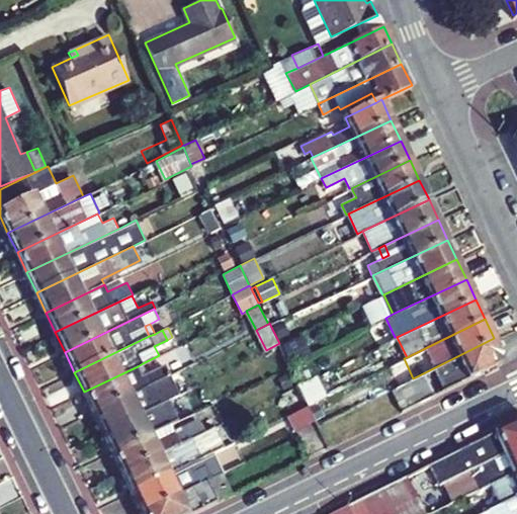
[(494,338),(413,378),(400,384),(392,389),(402,410),(499,362),(500,362),(502,354),(494,338)]
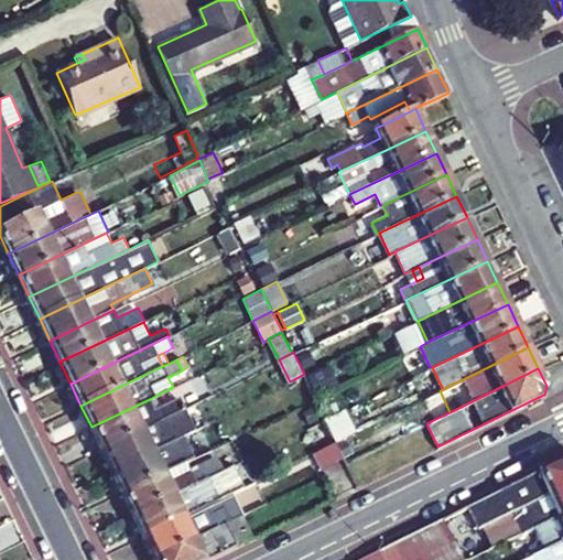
[(450,412),(440,390),(425,398),(435,419),(450,412)]
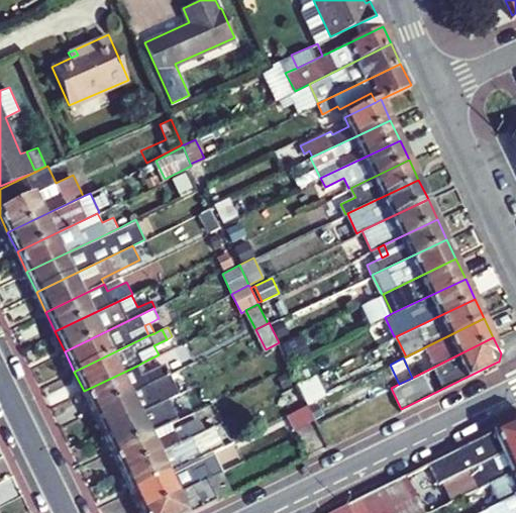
[(141,375),(137,366),(84,391),(93,411),(164,377),(170,374),(165,363),(146,372),(141,375)]
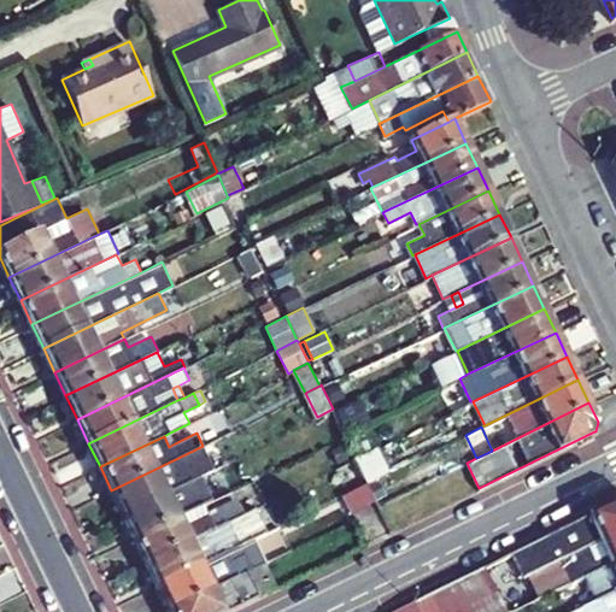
[(175,443),(170,433),(164,436),(169,447),(175,443)]
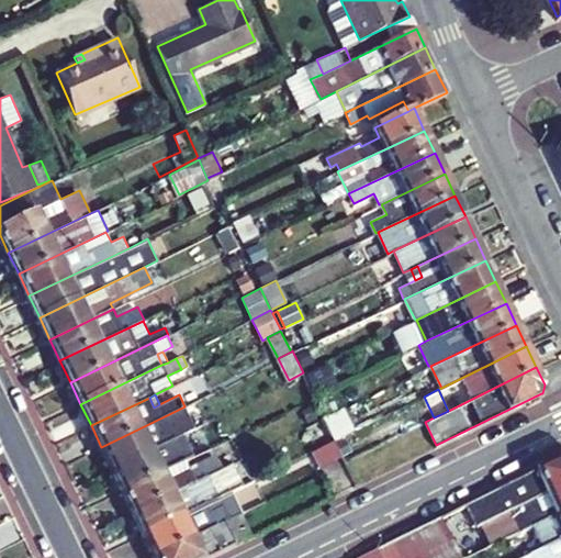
[(352,431),(341,409),(325,416),(335,438),(346,433),(352,431)]
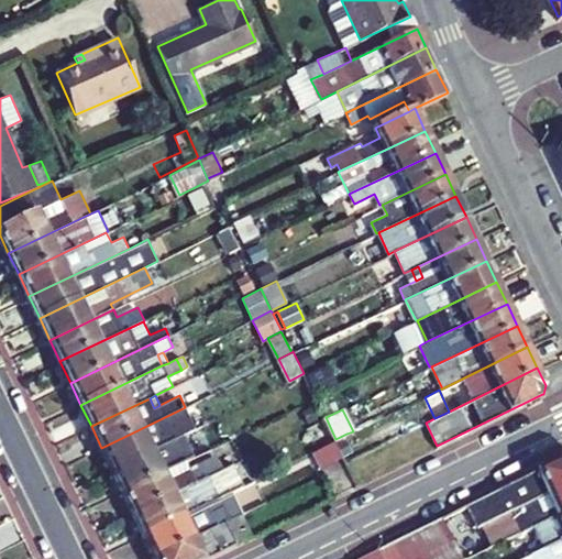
[(178,410),(101,448),(112,469),(184,435),(188,433),(178,410)]
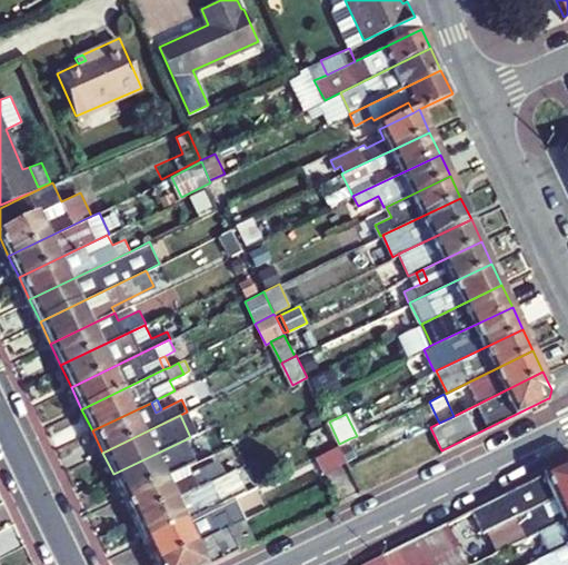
[(338,444),(328,423),(312,430),(322,453),(338,444)]
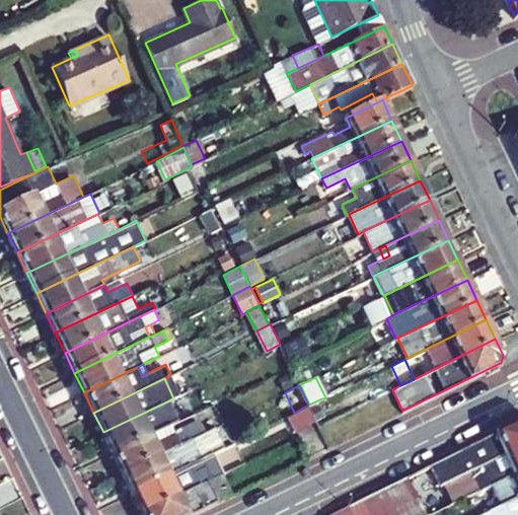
[(329,420),(319,399),(309,405),(315,418),(318,426),(329,420)]
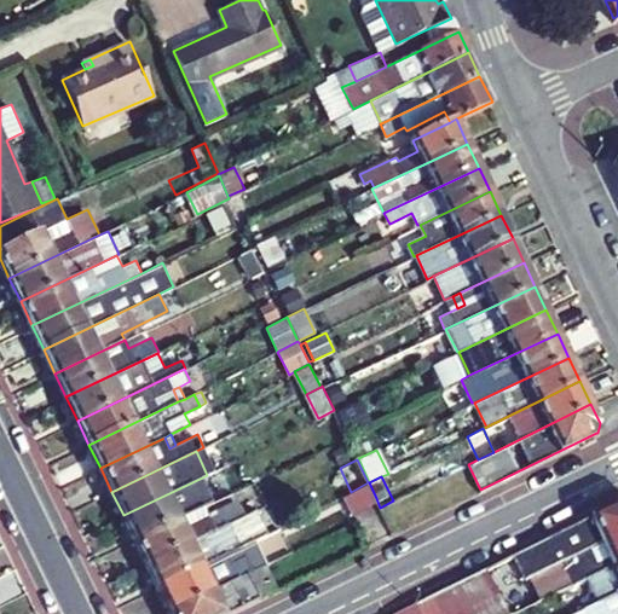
[(213,500),(202,478),(123,515),(134,539),(198,508),(204,505),(213,500)]
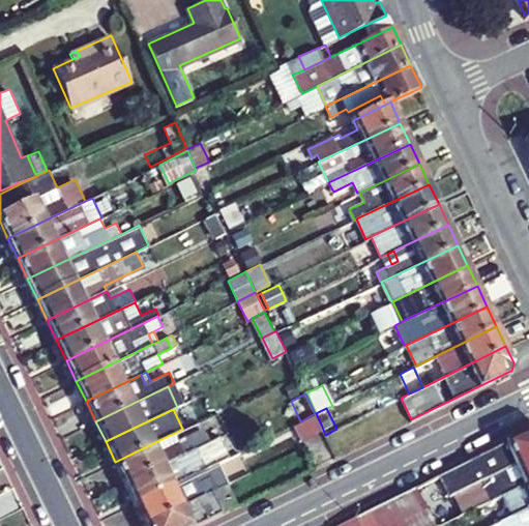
[(322,427),(316,413),(315,413),(300,421),(299,421),(305,435),(322,427)]
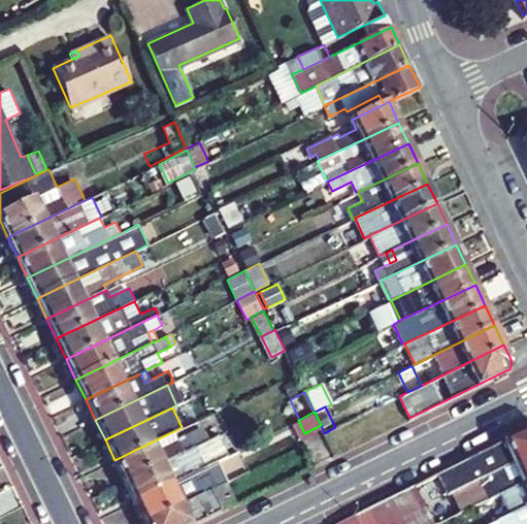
[(173,440),(169,433),(114,460),(124,481),(209,439),(203,426),(177,438),(173,440)]
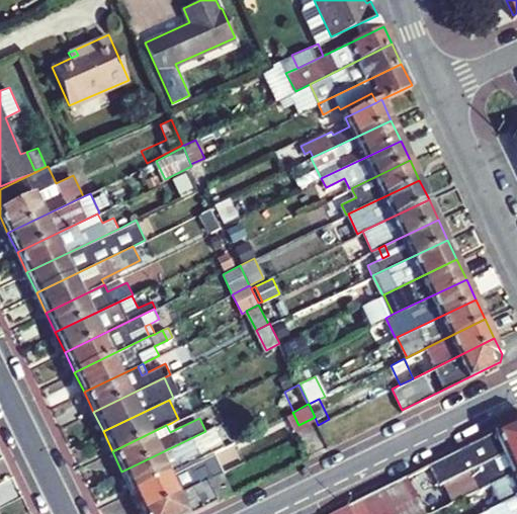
[(516,420),(348,503),(352,513),(426,513),(427,513),(418,495),(443,483),(451,502),(491,483),(512,473),(516,470),(516,420)]
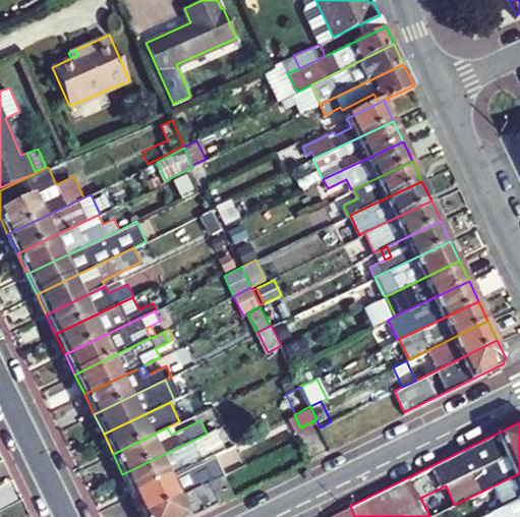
[(325,451),(314,429),(312,424),(299,432),(301,436),(300,437),(310,458),(325,451)]
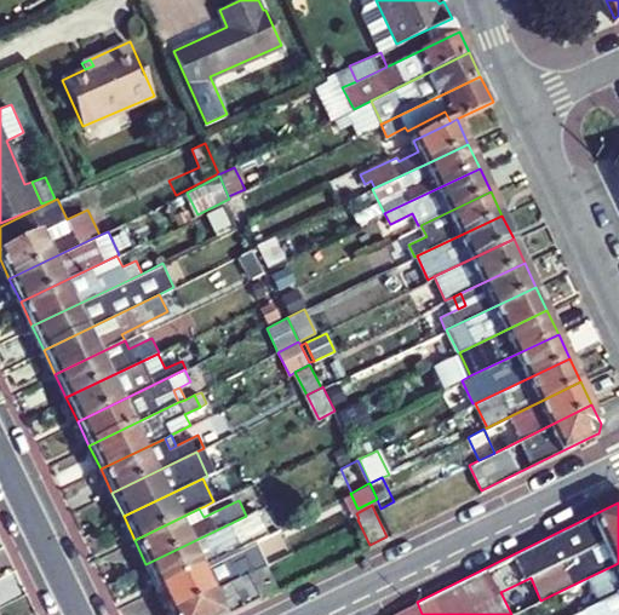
[(208,515),(205,506),(199,509),(204,517),(208,515)]
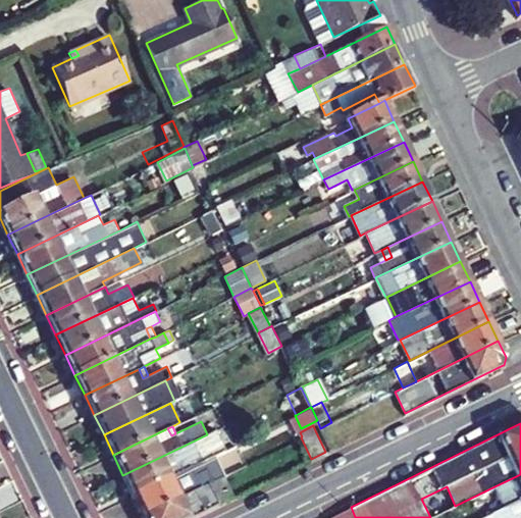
[(207,434),(122,475),(133,495),(213,456),(226,450),(216,429),(207,434)]
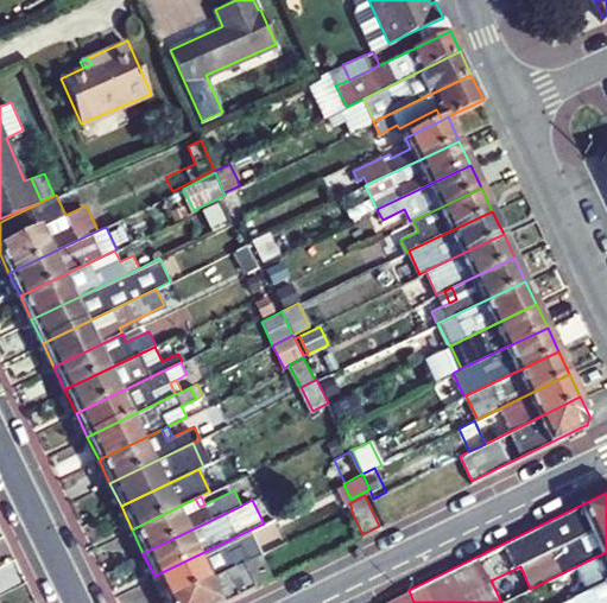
[(362,534),(351,509),(346,512),(358,537),(362,534)]
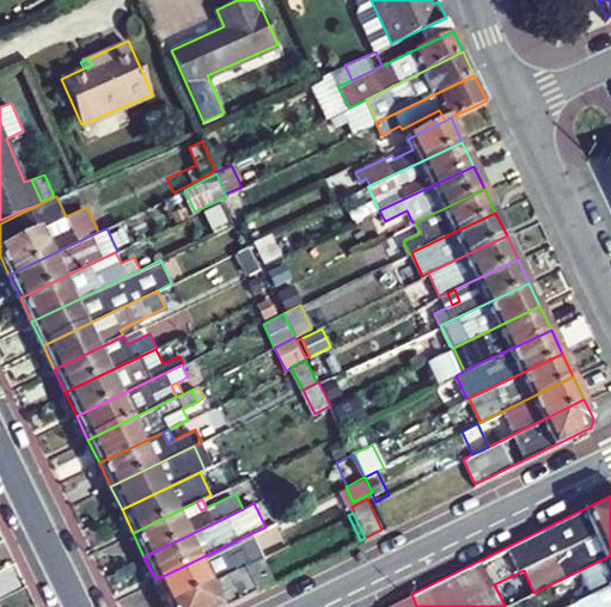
[(250,534),(156,580),(166,604),(245,565),(262,558),(250,534)]
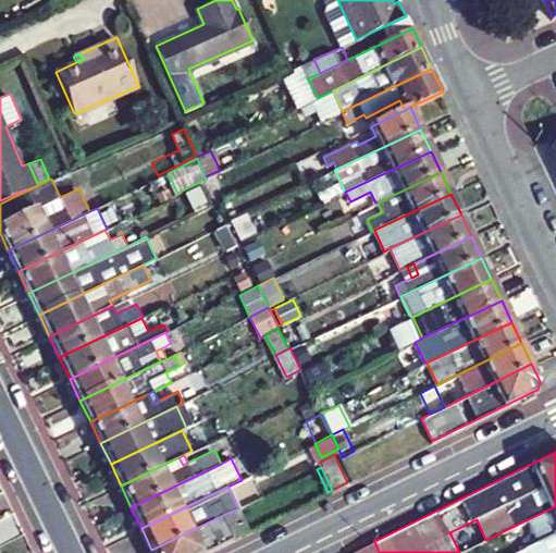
[(555,506),(551,508),(528,519),(538,541),(555,532),(555,506)]
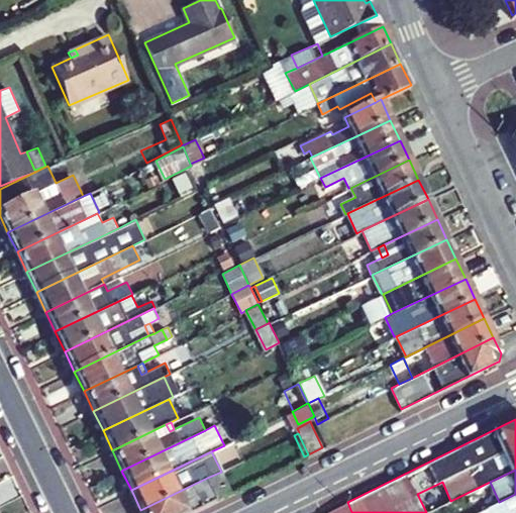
[(232,492),(222,471),(221,472),(207,478),(217,499),(232,492)]
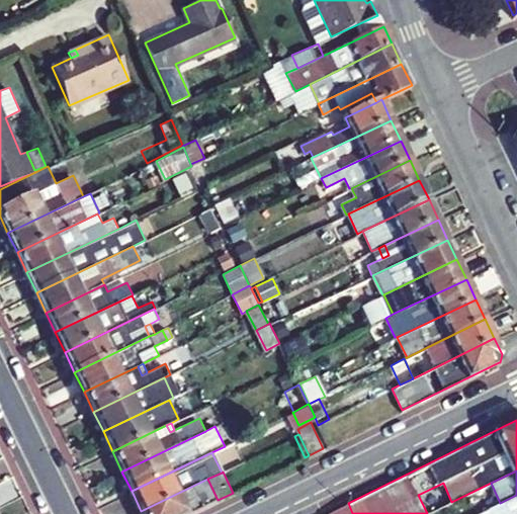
[(187,513),(218,500),(207,479),(141,511),(142,513),(187,513)]
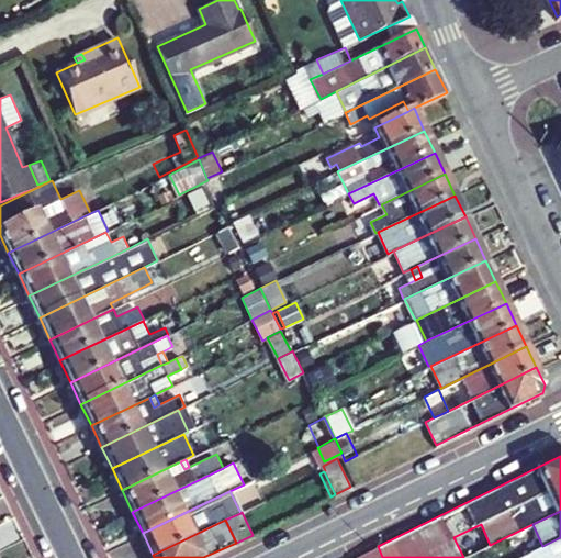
[(560,537),(542,546),(529,553),(531,557),(560,557),(560,537)]
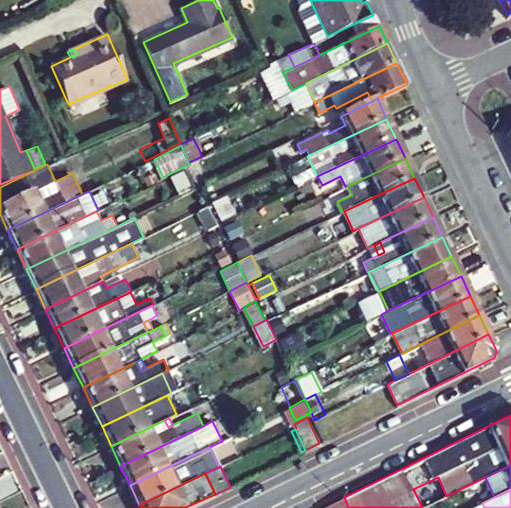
[(348,507),(344,497),(322,507),(348,507)]
